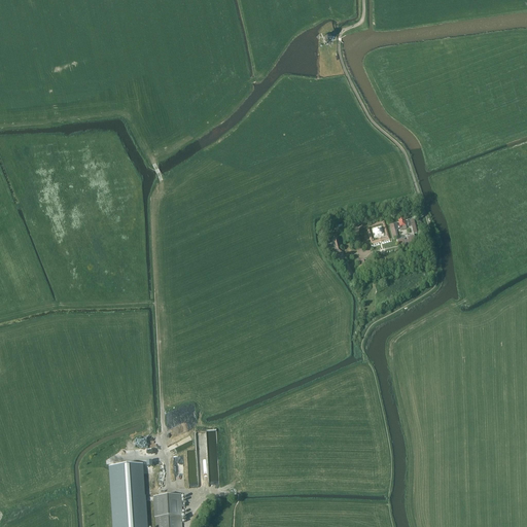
[(380,242),(389,239),(384,220),(365,226),(372,244),(380,242)]
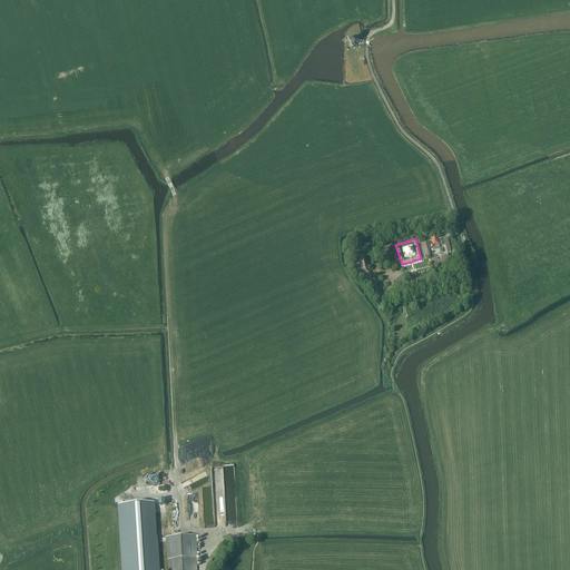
[(422,243),(425,258),(431,257),(426,242),(422,243)]
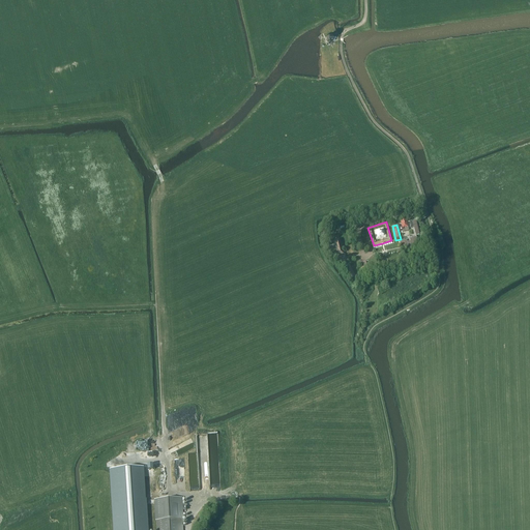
[(400,242),(401,246),(418,242),(416,237),(409,239),(410,241),(407,242),(406,240),(400,242)]
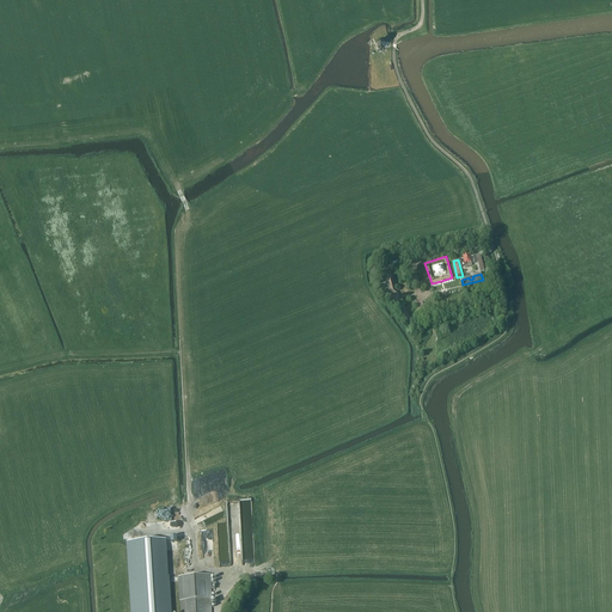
[(397,294),(397,292),(396,286),(395,286),(393,282),(392,282),(391,276),(385,277),(386,285),(387,285),(387,288),(389,295),(390,295),(390,297),(399,295),(398,293),(397,294)]
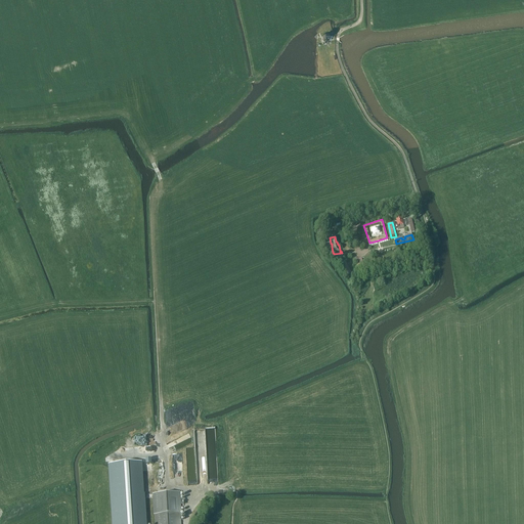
[(352,274),(345,261),(339,264),(346,277),(352,274)]
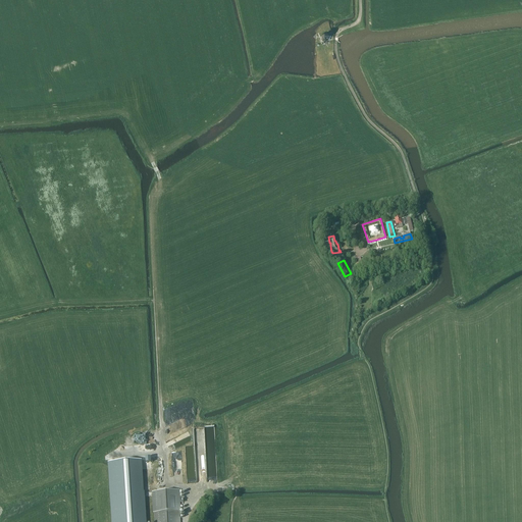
[(176,437),(177,441),(183,439),(185,444),(190,440),(187,432),(176,437)]
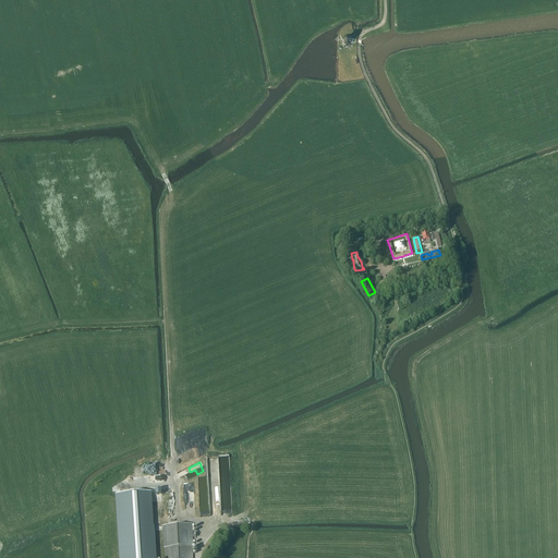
[(193,546),(192,524),(162,525),(164,548),(165,547),(165,557),(154,557),(150,493),(117,494),(120,557),(192,557),(192,546),(193,546)]
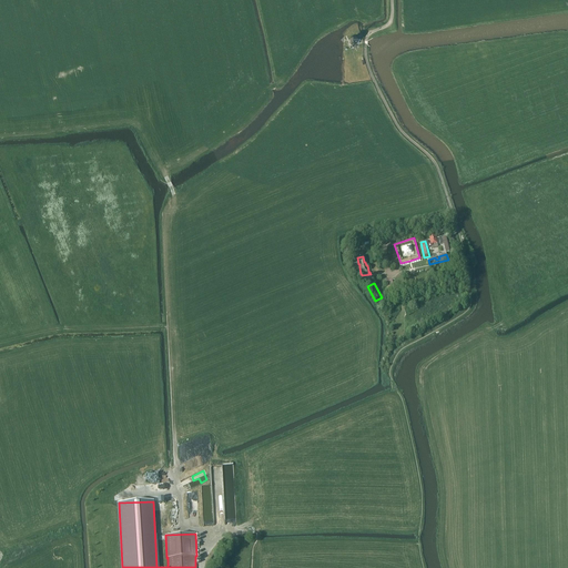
[(212,541),(212,540),(212,538),(212,537),(211,536),(210,535),(209,534),(208,533),(206,533),(204,533),(203,533),(202,533),(200,535),(199,536),(198,538),(198,540),(198,541),(198,543),(199,544),(200,545),(202,547),(204,547),(205,547),(206,547),(208,547),(210,546),(211,545),(211,544),(212,543),(212,541)]
